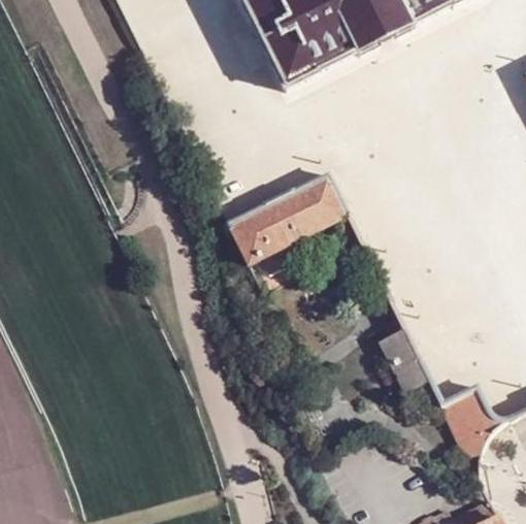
[(451,6),(463,0),(236,0),(258,41),(282,88),(284,90),(318,72),(317,70),(354,53),(355,54),(384,40),(398,33),(413,26),(412,24),(450,5),(451,6)]
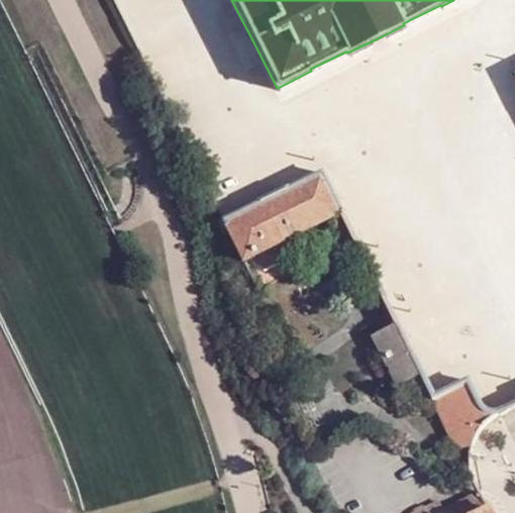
[(220,217),(240,258),(339,210),(320,170),(286,187),(285,185),(256,199),(256,201),(220,217)]
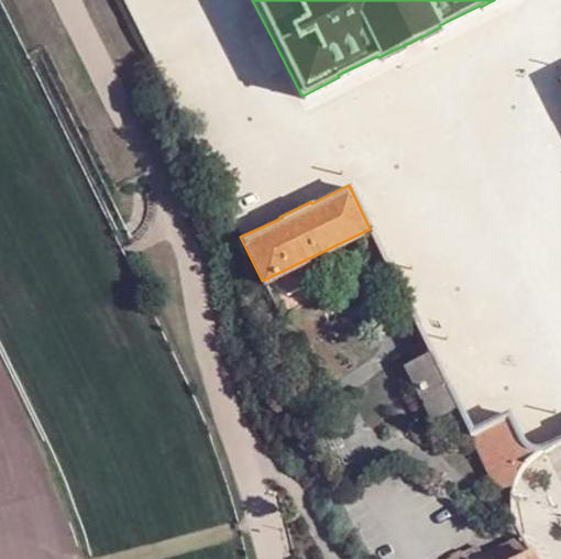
[(429,348),(402,361),(441,438),(469,428),(429,348)]
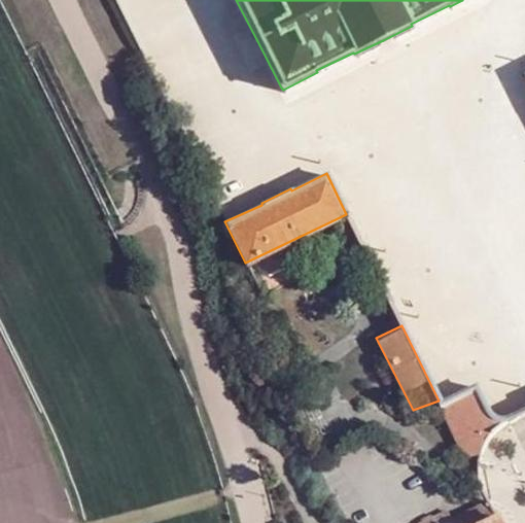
[(478,423),(493,416),(488,412),(482,403),(473,384),(439,401),(458,441),(481,429),(478,423)]
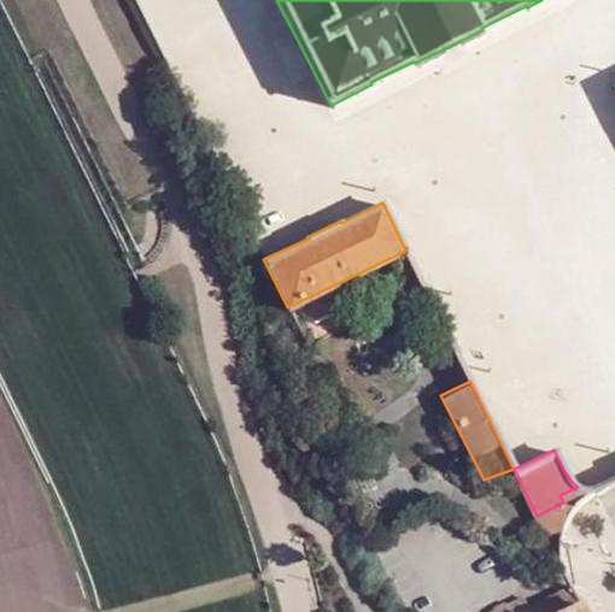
[(555,611),(579,600),(569,581),(525,602),(520,592),(479,611),(555,611)]
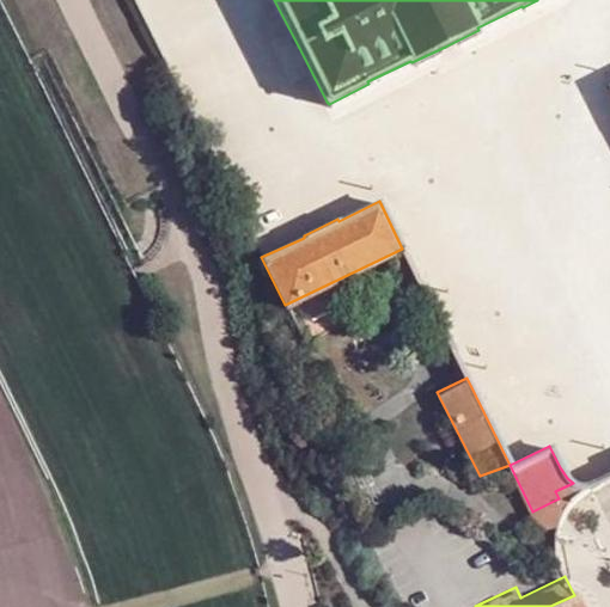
[(550,606),(579,606),(574,595),(550,606)]
